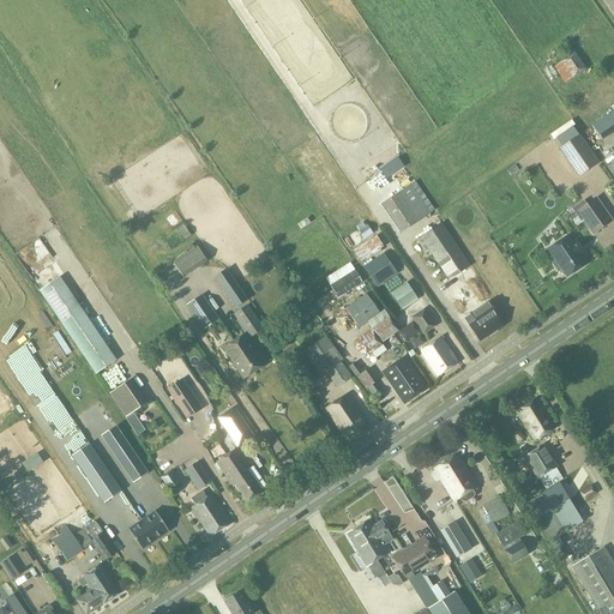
[(587,70),(575,52),(554,66),(565,84),(587,70)]
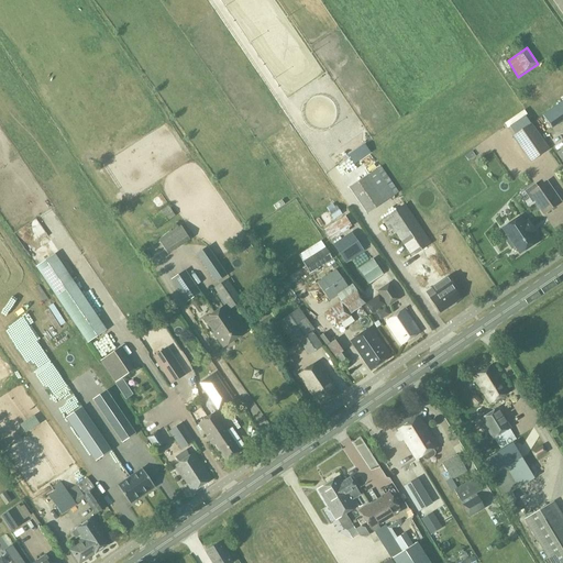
[(551,129),(562,120),(562,101),(542,117),(551,129)]
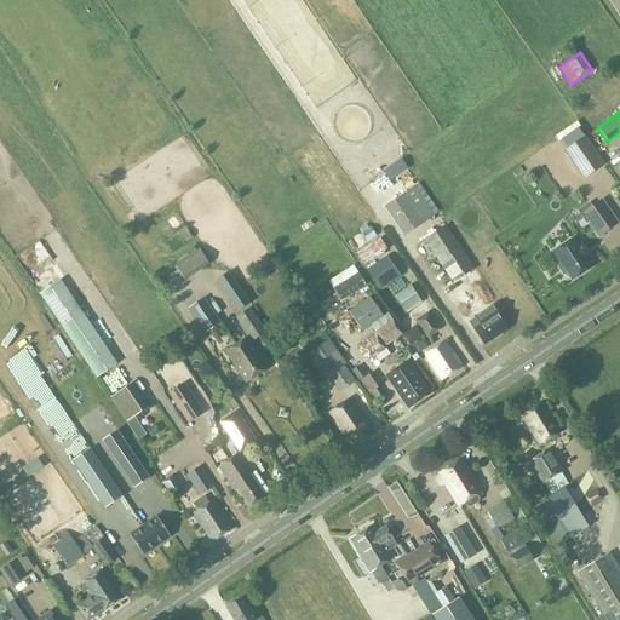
[(160,127),(164,139),(177,133),(172,122),(160,127)]
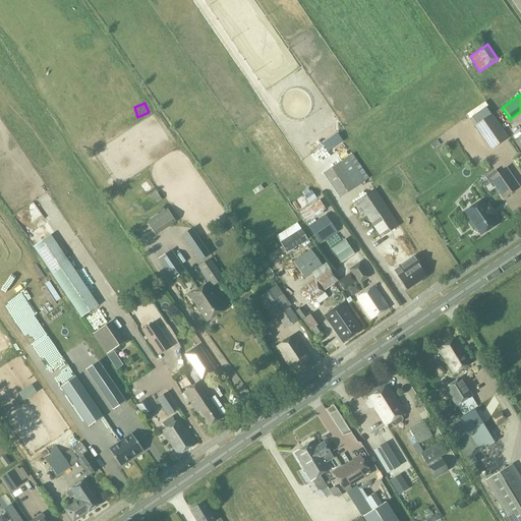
[(474,127),(490,151),(509,138),(491,114),(474,127)]
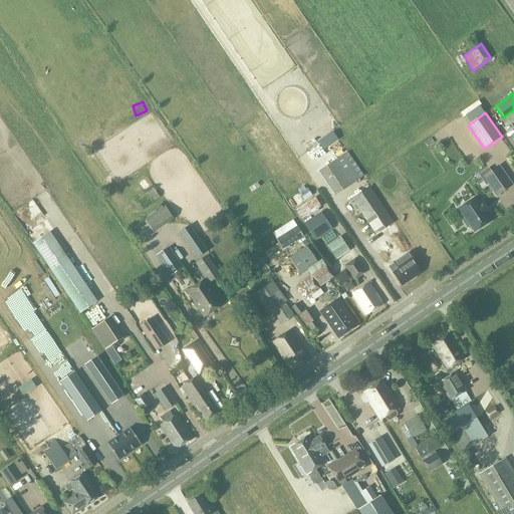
[(336,141),(332,135),(318,145),(322,151),(336,141)]
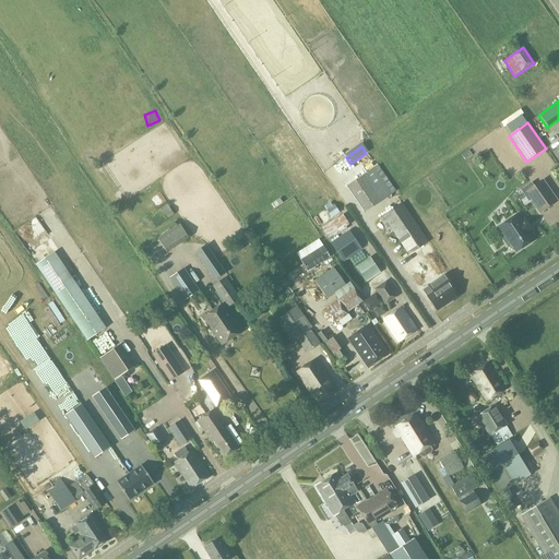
[(486,167),(491,175),(500,168),(495,161),(486,167)]
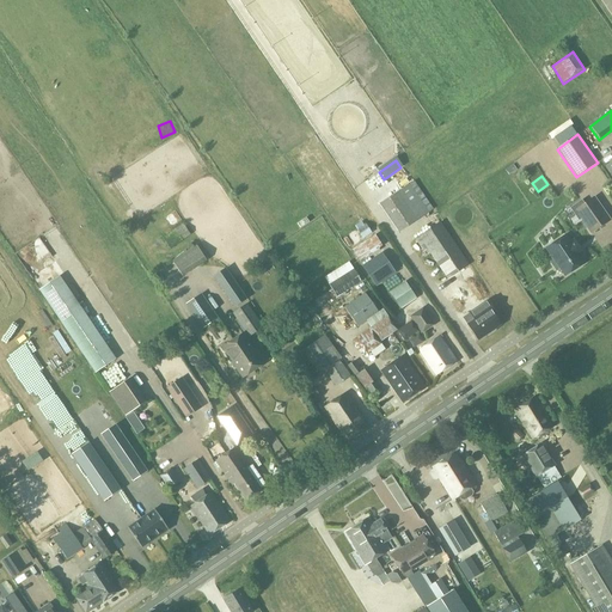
[(380,204),(399,233),(434,210),(414,182),(409,185),(407,182),(395,190),(397,194),(380,204)]
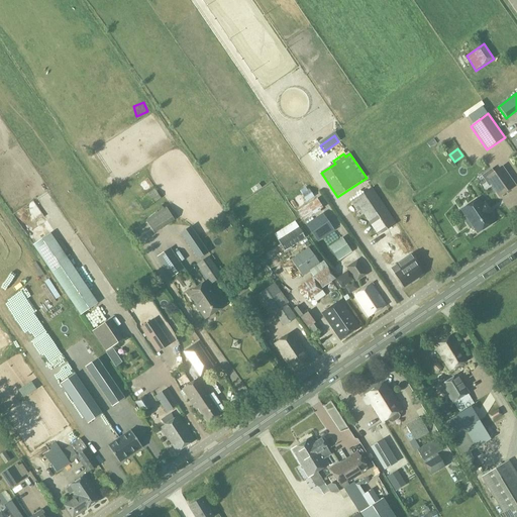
[(502,167),(486,178),(499,197),(515,186),(502,167)]
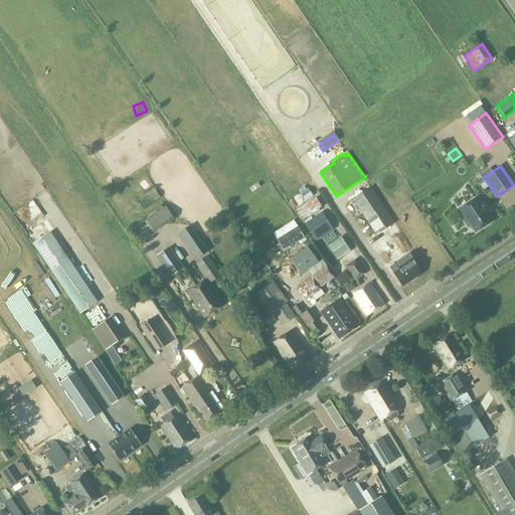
[(140,181),(146,177),(142,172),(136,175),(140,181)]
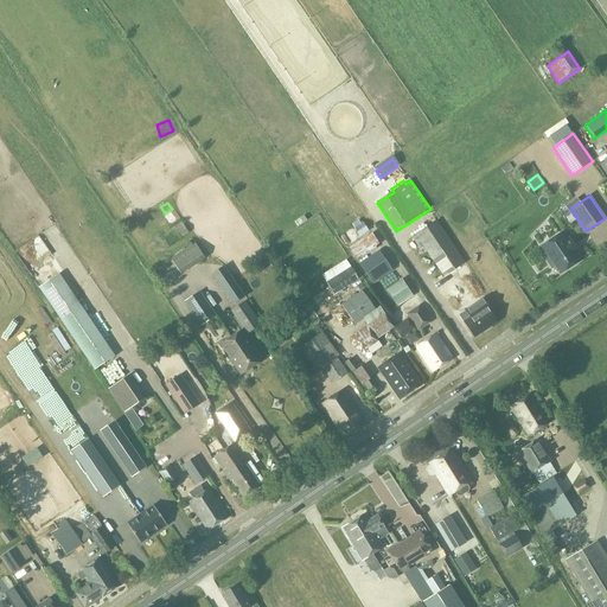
[(420,250),(423,248),(443,278),(465,263),(436,221),(411,237),(420,250)]
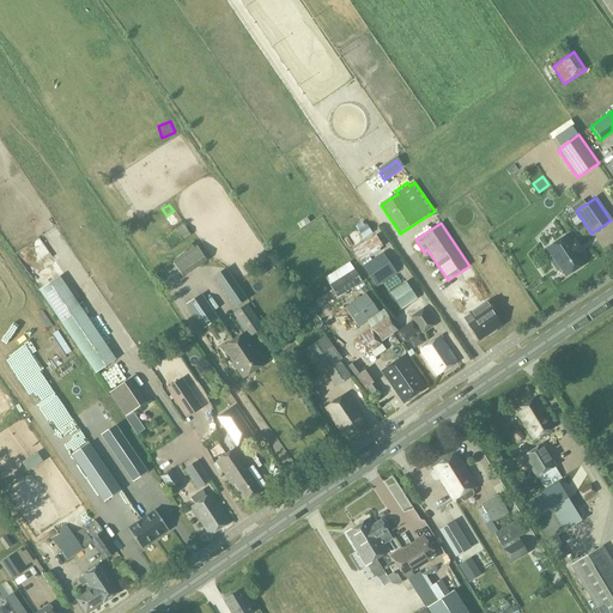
[(171,250),(190,235),(183,225),(163,240),(171,250)]
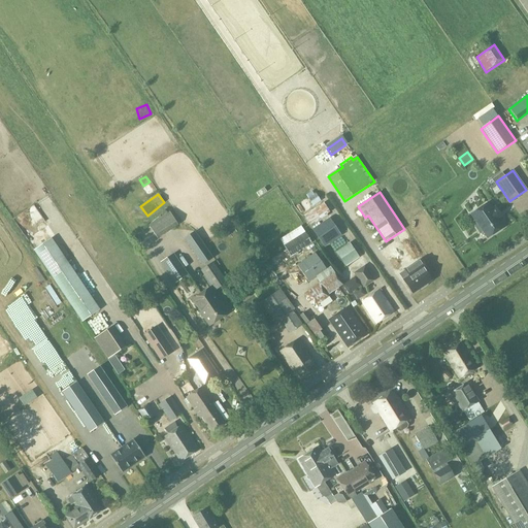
[(308,199),(314,207),(302,212),(308,225),(329,215),(318,194),(308,199)]
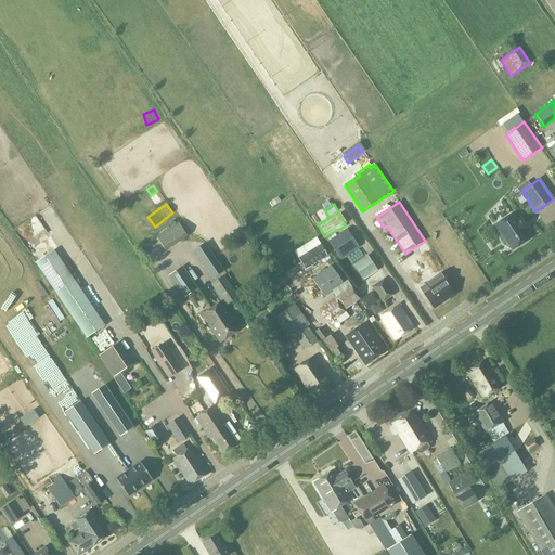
[(512,214),(495,226),(500,232),(497,234),(504,246),(507,244),(513,250),(529,239),(525,232),(527,231),(523,226),(524,224),(520,218),(517,220),(512,214)]
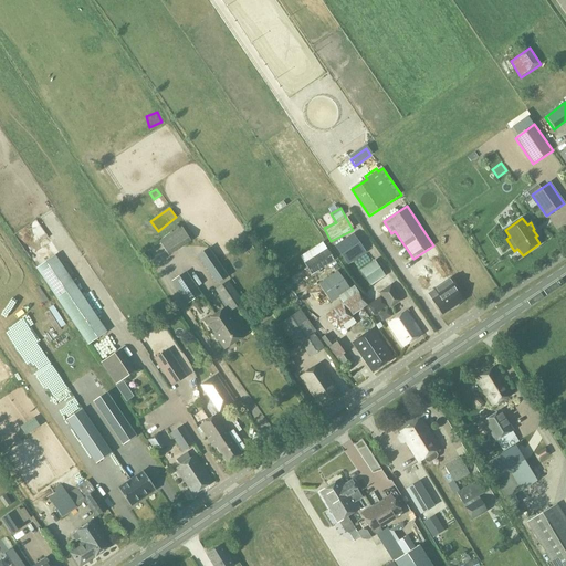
[(191,242),(181,228),(159,242),(169,257),(191,242)]
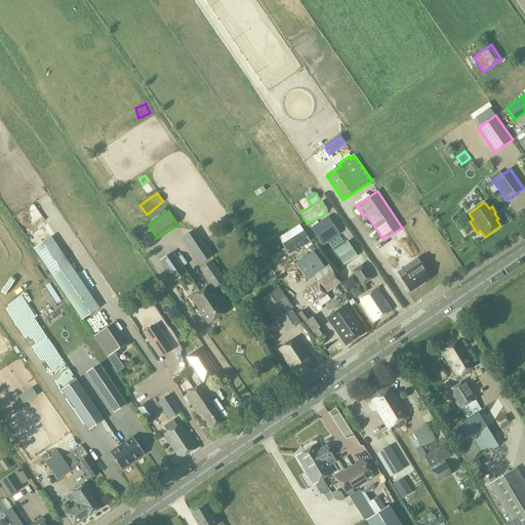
[(323,245),(341,234),(329,216),(312,228),(323,245)]
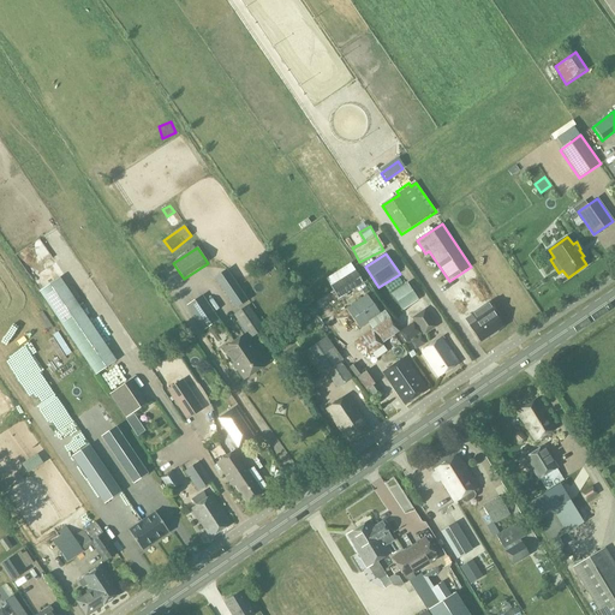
[(227,270),(214,279),(236,310),(249,302),(227,270)]
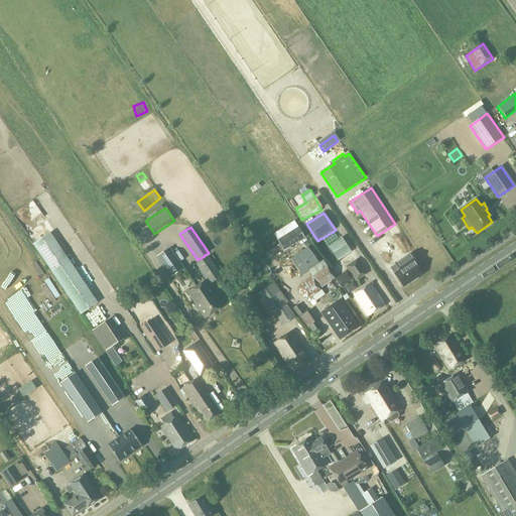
[(284,251),(305,238),(298,227),(280,239),(280,237),(276,239),(284,251)]
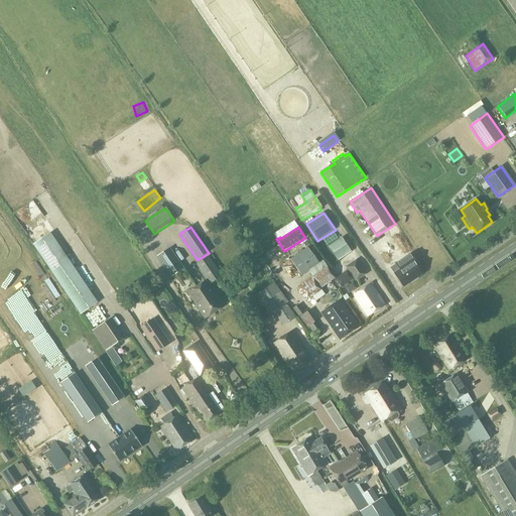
[(33,245),(81,315),(99,303),(71,262),(74,260),(70,255),(68,257),(50,233),(33,245)]
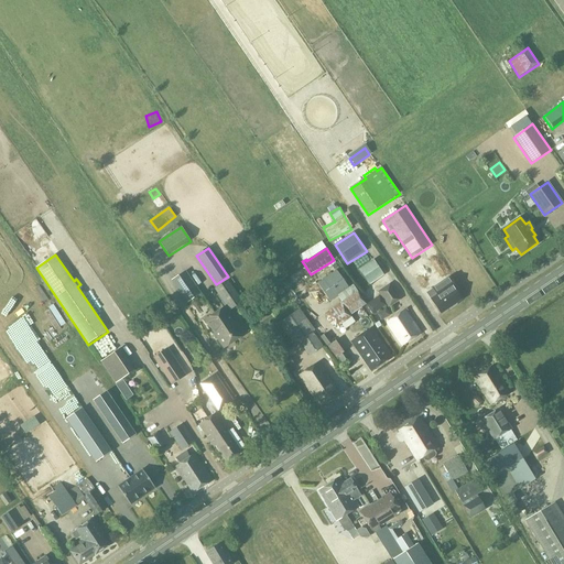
[(373,260),(359,270),(369,285),(384,275),(373,260)]
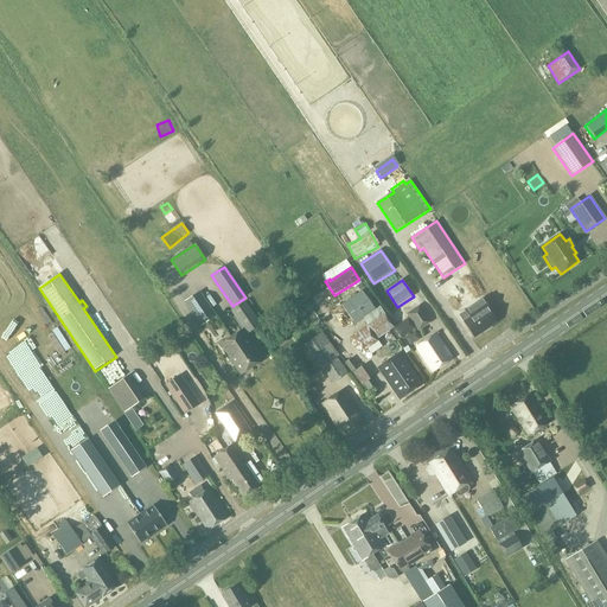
[(457,286),(440,293),(443,301),(460,295),(457,286)]
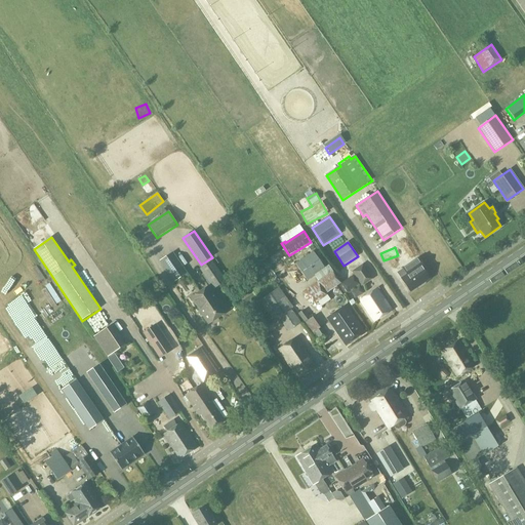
[(307,281),(315,276),(325,269),(313,251),(294,264),(307,281)]
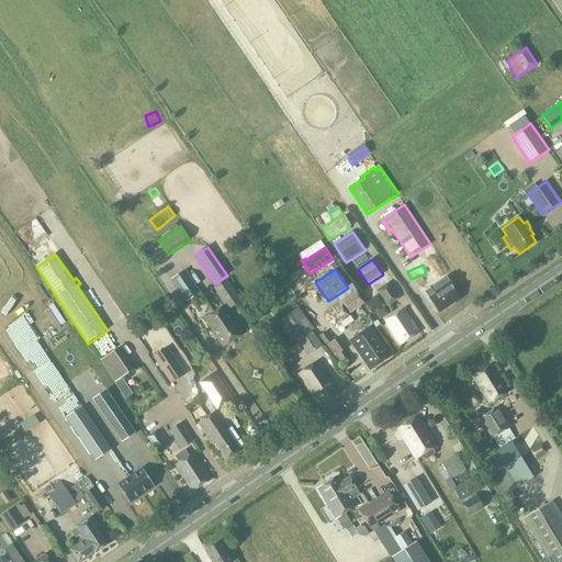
[(171,279),(187,302),(199,293),(183,271),(171,279)]
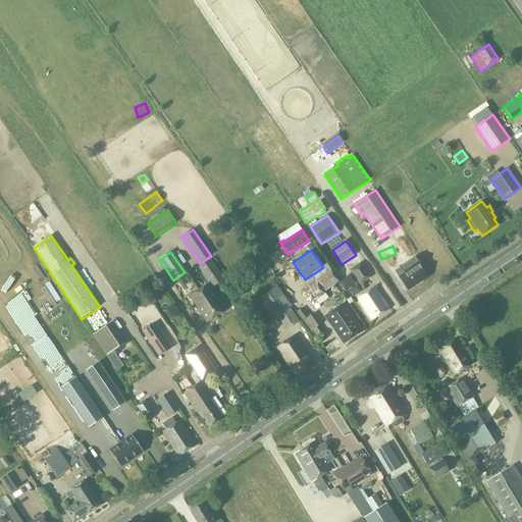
[(404,273),(399,276),(408,291),(426,277),(420,269),(422,268),(414,257),(400,267),(404,273)]
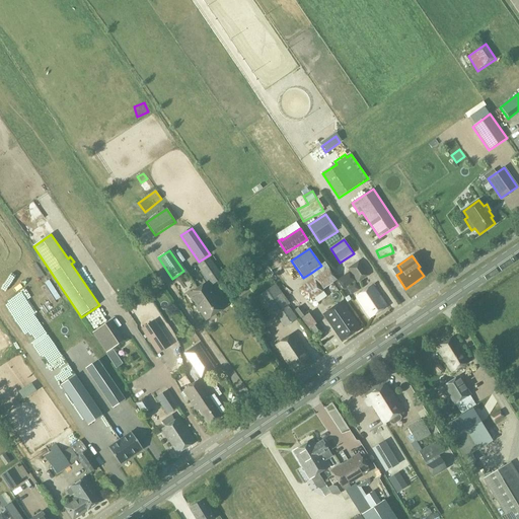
[(198,267),(211,287),(223,278),(221,275),(224,273),(213,256),(198,267)]
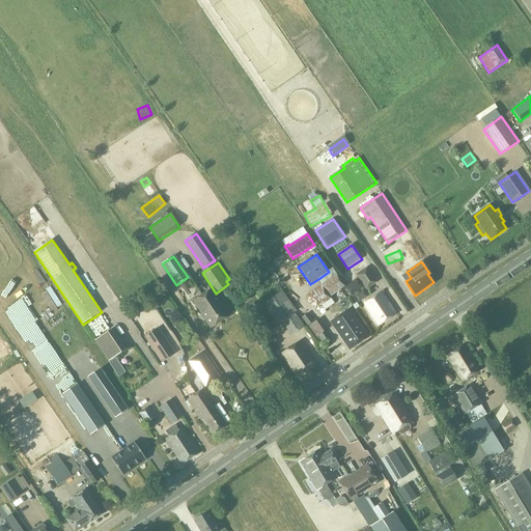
[(352,297),(364,287),(366,290),(378,282),(367,267),(356,275),(358,278),(345,287),(352,297)]
